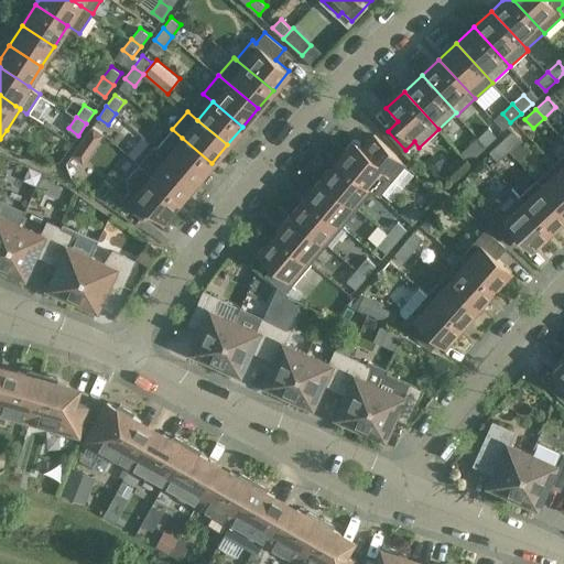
[(85,138),(97,145),(104,134),(93,127),(85,138)]
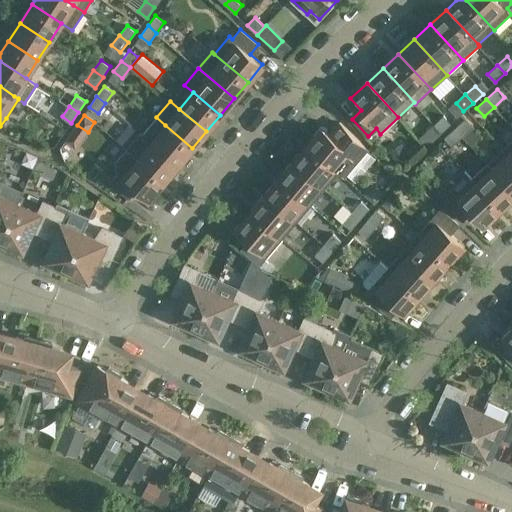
[(434,124),(441,132),(451,123),(443,115),(434,124)]
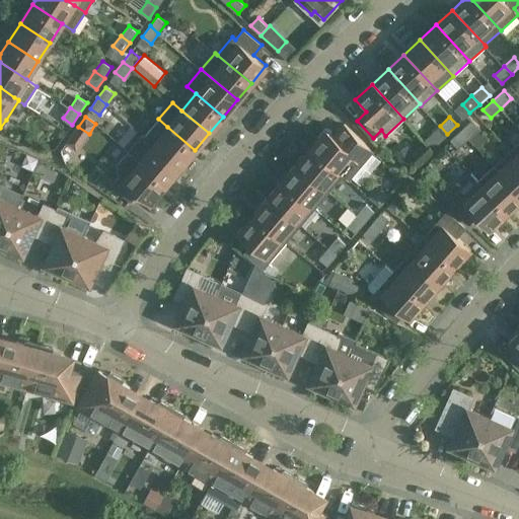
[(158,119),(144,136),(154,144),(180,166),(195,150),(167,127),(158,119)]
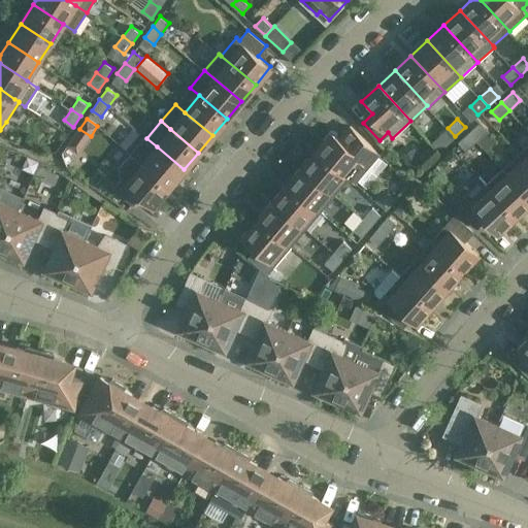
[(469,132),(476,140),(487,131),(480,122),(469,132)]
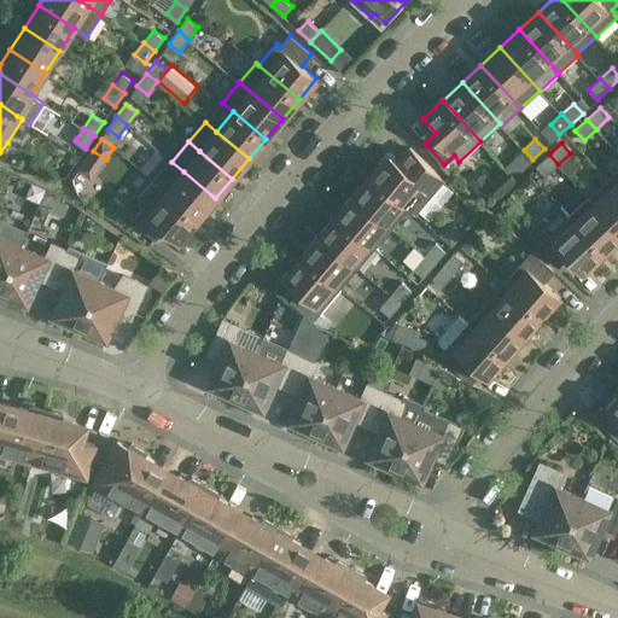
[(518,146),(502,162),(516,176),(531,161),(518,146)]
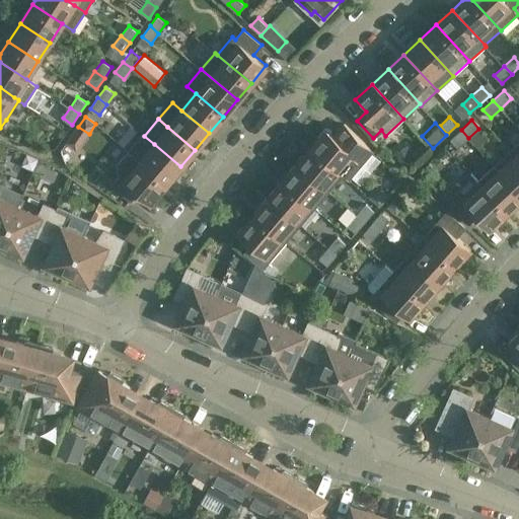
[(345,124),(334,136),(326,130),(311,147),(343,173),(349,178),(373,150),(345,124)]
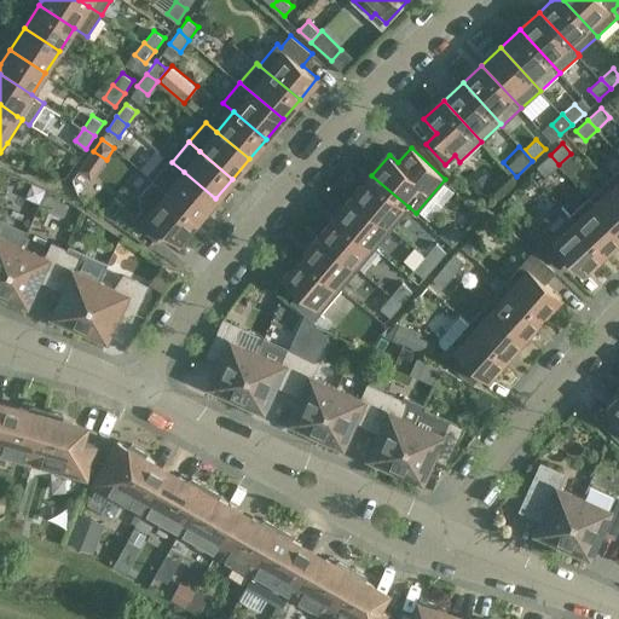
[(547,177),(559,165),(550,155),(537,166),(547,177)]
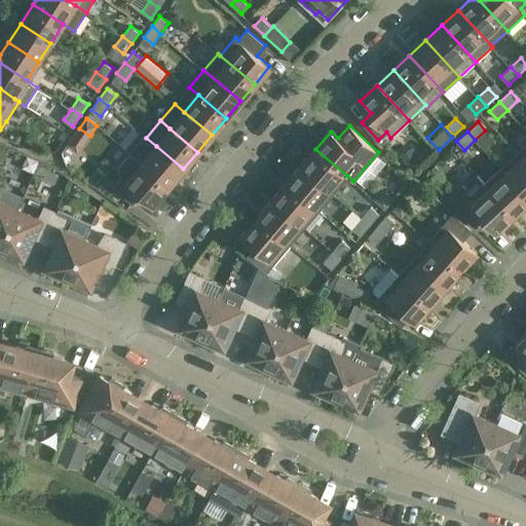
[(156,146),(146,138),(145,137),(143,139),(130,153),(142,162),(168,186),(183,168),(156,146)]
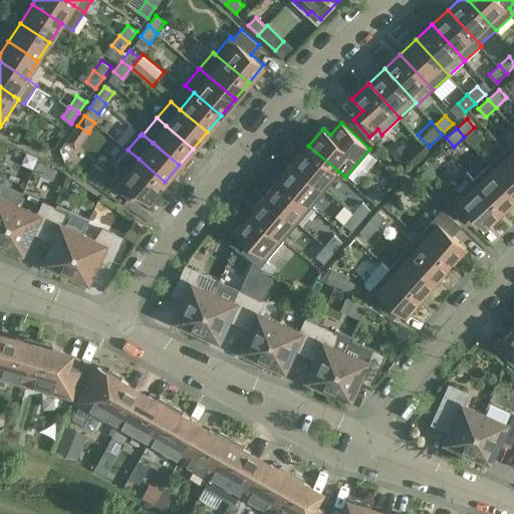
[(325,189),(339,172),(308,146),(294,162),(325,189)]
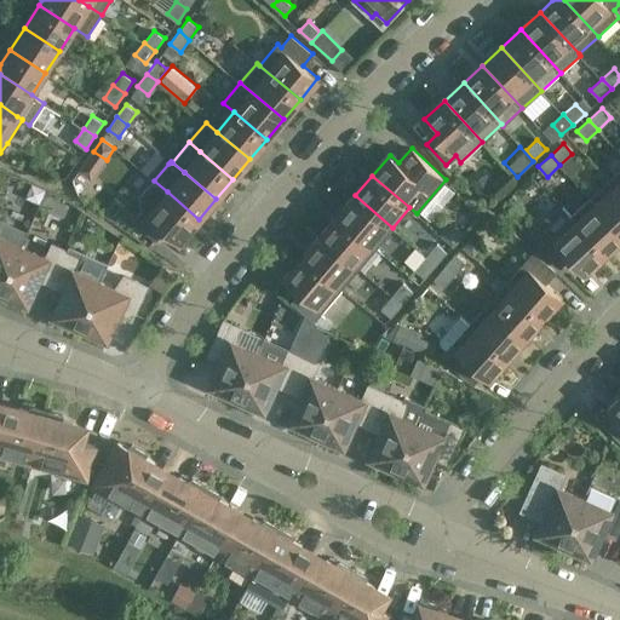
[(199,219),(167,191),(154,181),(141,196),(142,205),(144,210),(135,220),(156,239),(166,227),(182,240),(199,219)]
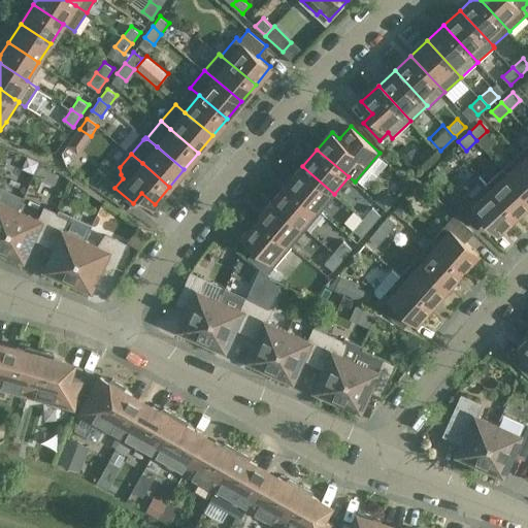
[(503,169),(527,195),(527,162),(520,154),(503,169)]
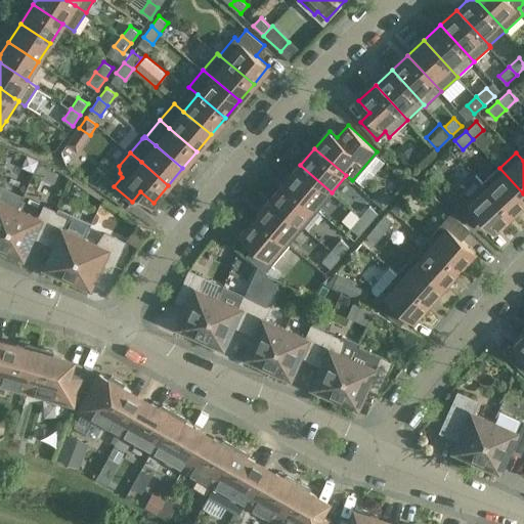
[(286,182),(317,209),(332,192),(300,165),(286,182)]
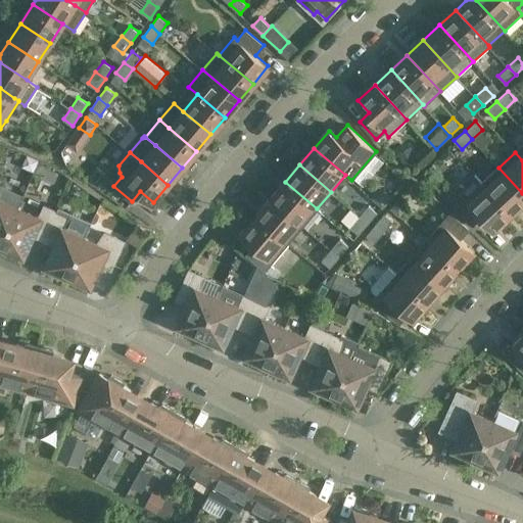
[(511,212),(522,200),(522,193),(498,168),(482,182),(511,212)]
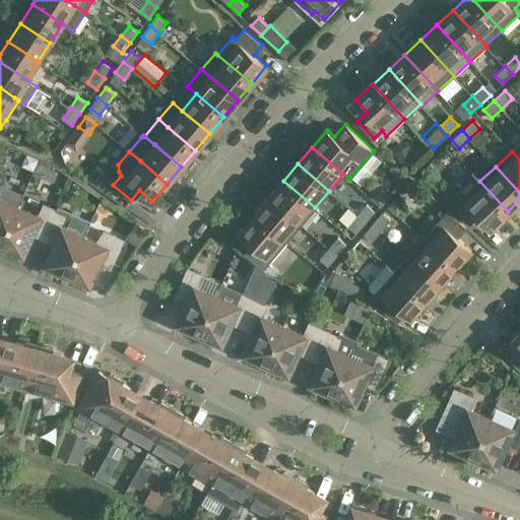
[(479,181),(472,173),(471,175),(467,177),(463,180),(460,183),(458,187),(453,191),(451,189),(444,196),(469,222),(478,214),(491,228),(508,211),(479,181)]
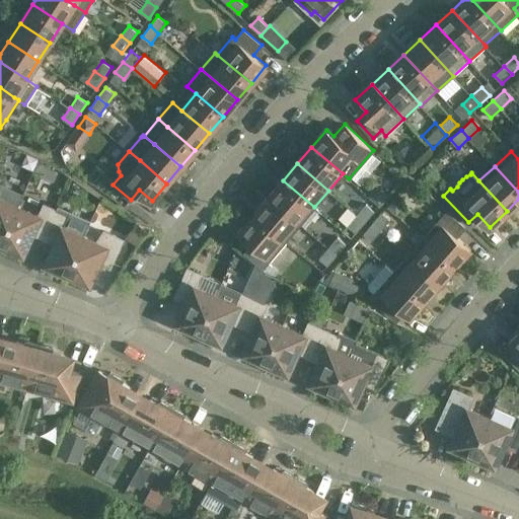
[(283,180),(269,197),(300,224),(314,207),(283,180)]
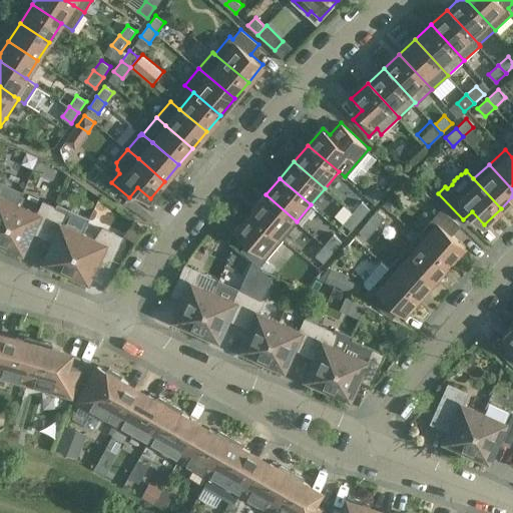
[(0,238),(1,239),(18,203),(23,192),(2,182),(0,181),(0,238)]
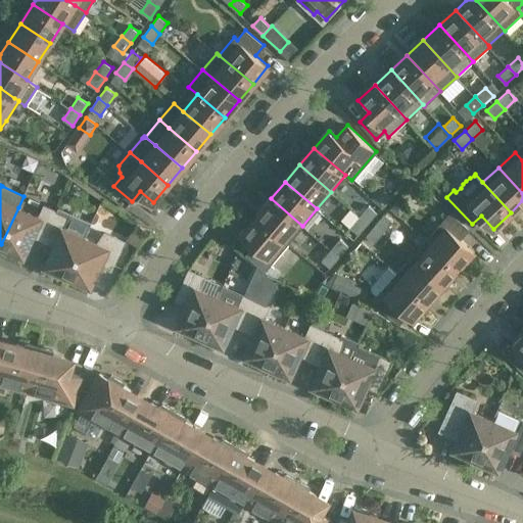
[(391,196),(385,191),(376,191),(371,197),(381,207),(391,196)]
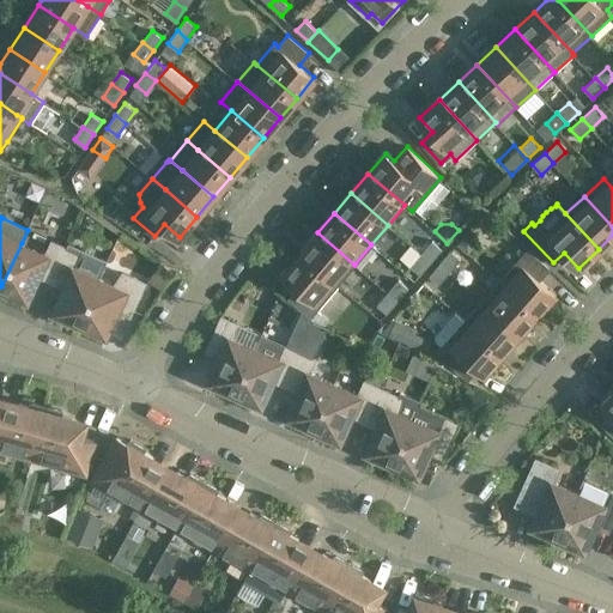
[(301,253),(338,284),(354,265),(317,232),(301,253)]
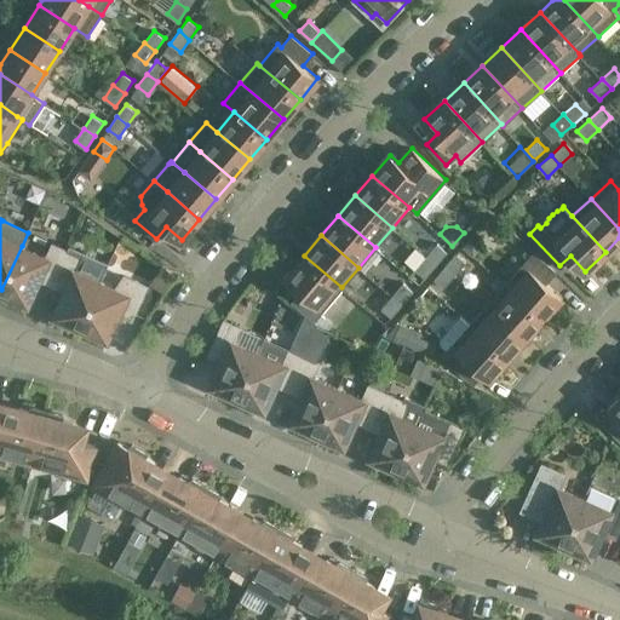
[(46,257),(22,246),(1,290),(28,302),(41,271),(55,277),(67,250),(52,244),(46,257)]
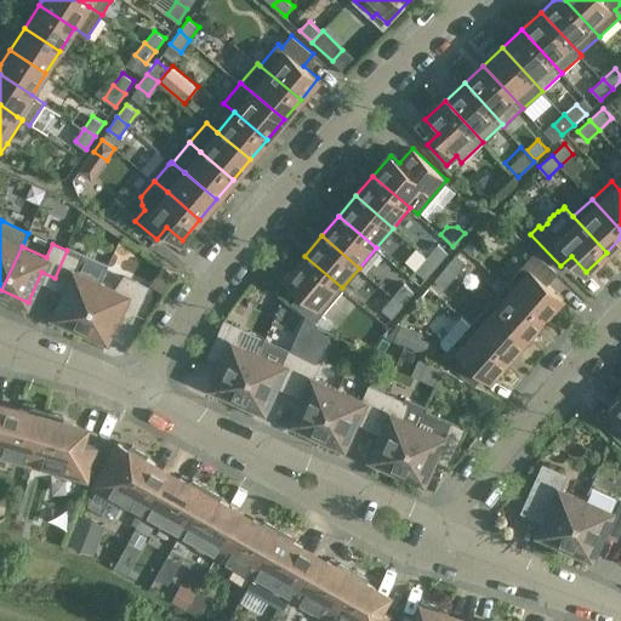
[(427,256),(437,266),(448,252),(438,244),(427,256)]
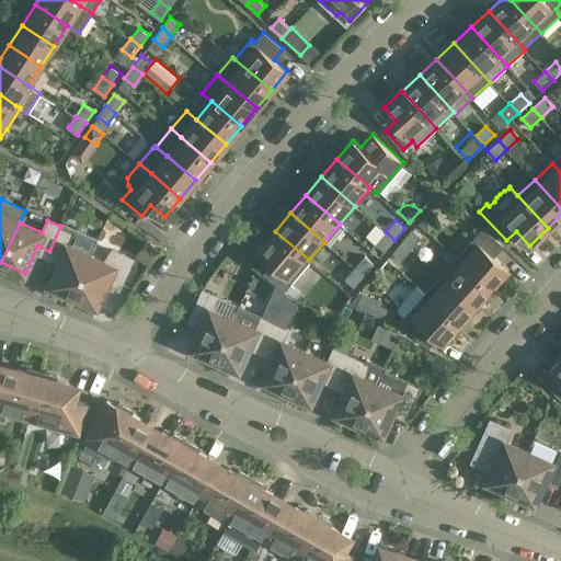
[(76,228),(73,231),(60,226),(49,251),(61,256),(49,284),(73,295),(91,254),(98,238),(76,228)]
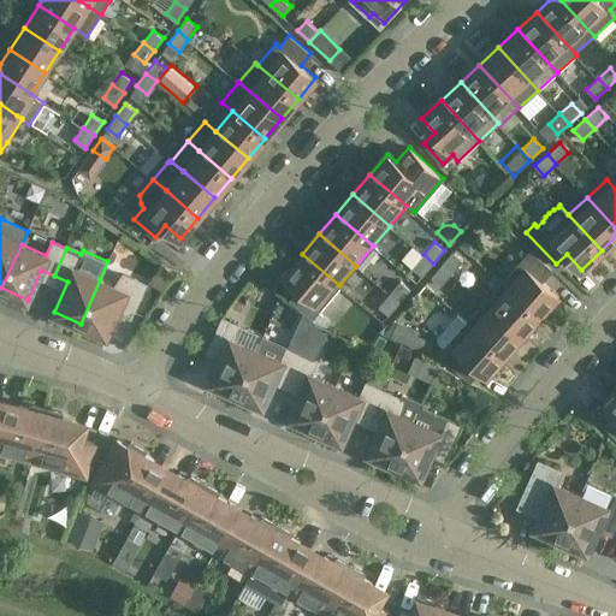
[(531,250),(503,283),(539,315),(557,295),(542,280),(551,270),(531,250)]
